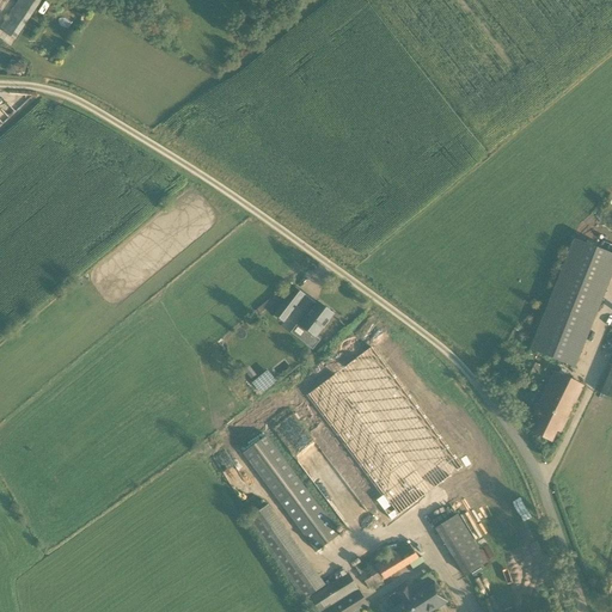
[(0,30),(14,40),(41,0),(19,0),(0,29),(0,30)]
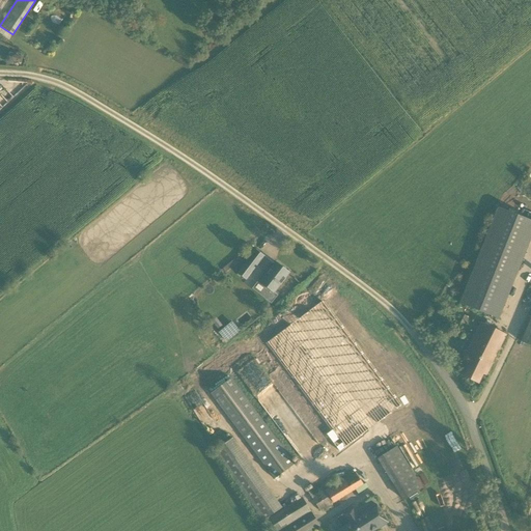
[(498,319),(530,236),(530,220),(499,207),(459,304),(498,319)]
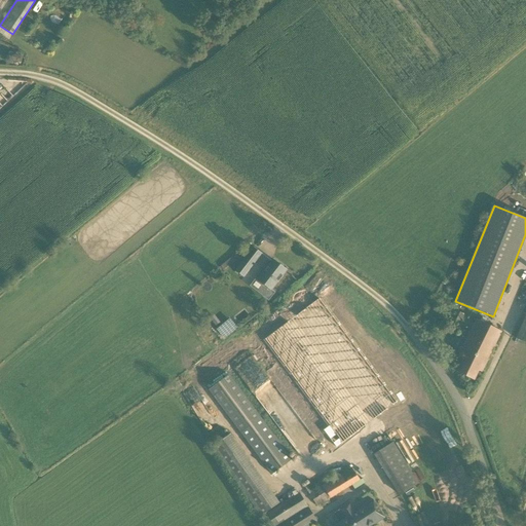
[(241,264),(235,272),(243,278),(250,270),(262,254),(254,248),(241,264)]
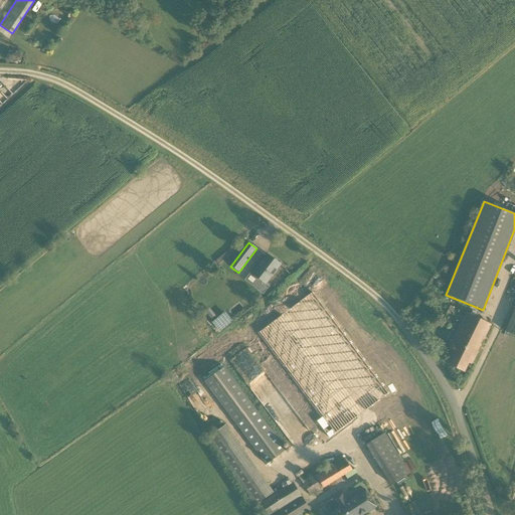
[(258,264),(250,273),(258,279),(252,286),(264,294),(269,287),(266,285),(273,276),(275,273),(281,265),(268,254),(262,263),(260,266),(258,264)]
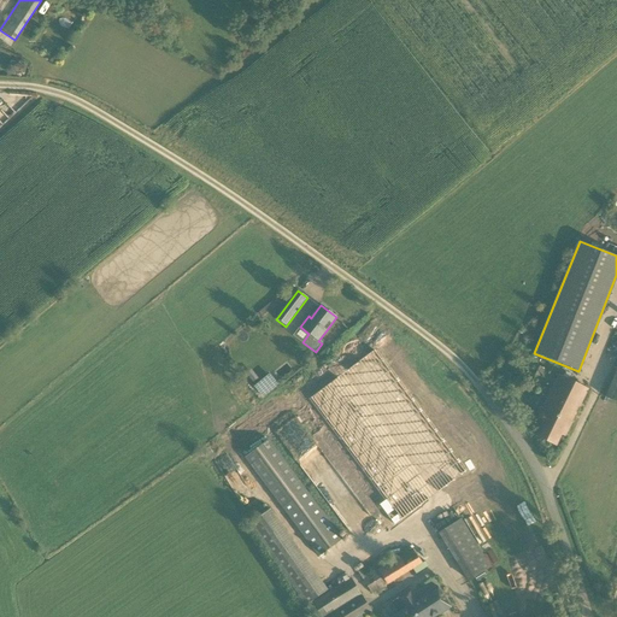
[(378,346),(316,393),(391,494),(383,500),(399,521),(469,469),(378,346)]
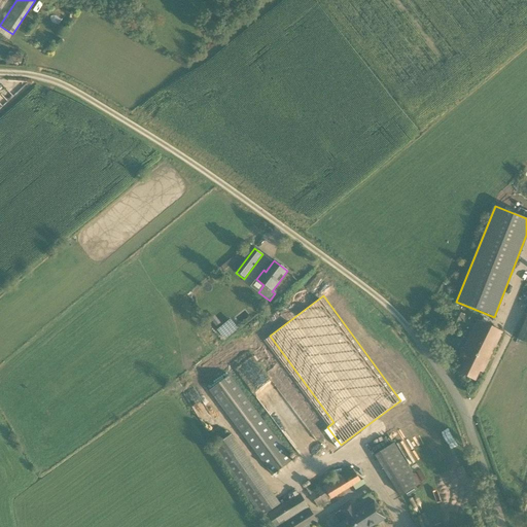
[(454,319),(463,323),(466,317),(460,314),(459,315),(457,314),(454,319)]
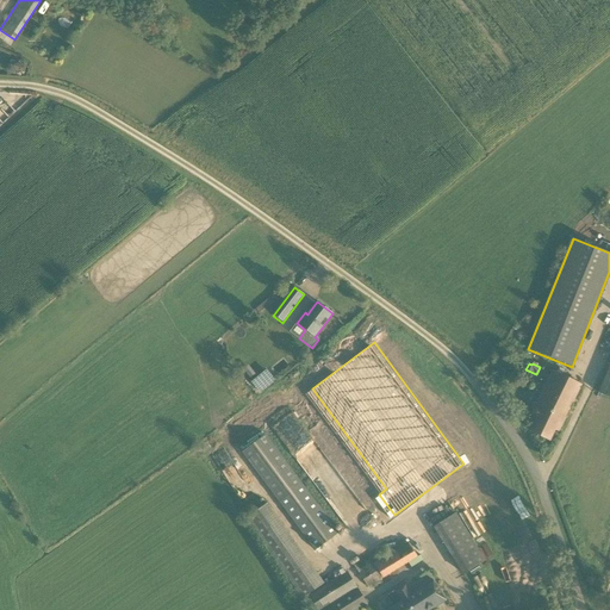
[(609,397),(609,363),(598,393),(609,397)]
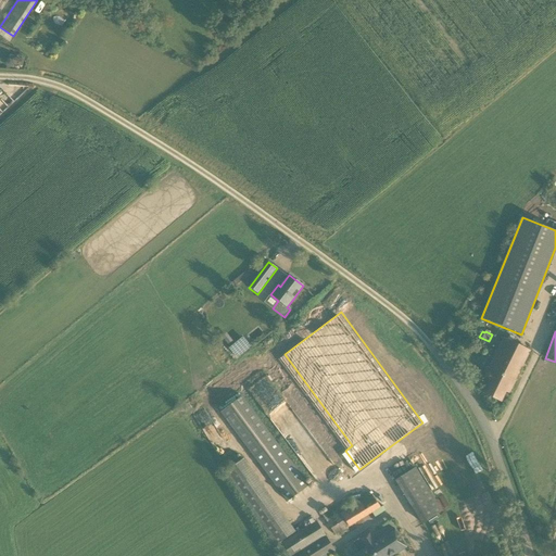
[(228,348),(238,357),(250,345),(241,336),(228,348)]
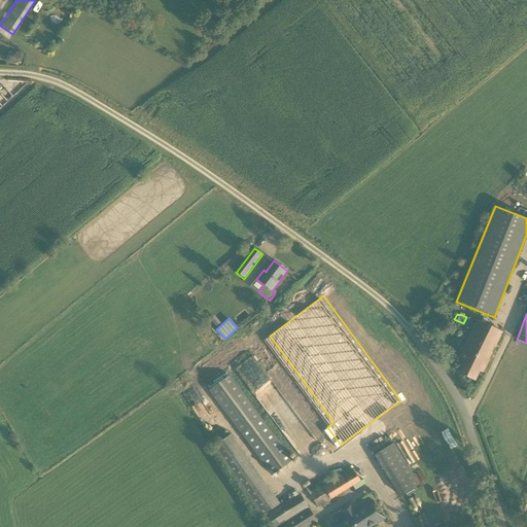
[(480,372),(481,373),(501,332),(479,320),(463,347),(462,350),(461,348),(460,350),(455,359),(463,363),(458,373),(475,381),(480,372)]
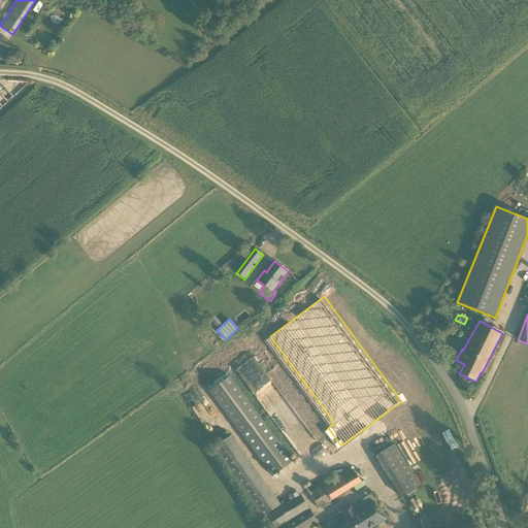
[(293,462),(230,375),(209,391),(272,477),(293,462)]
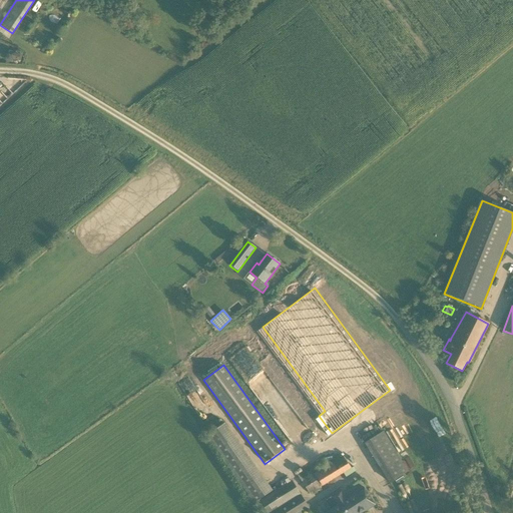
[(205,434),(251,504),(272,491),(224,422),(205,434)]
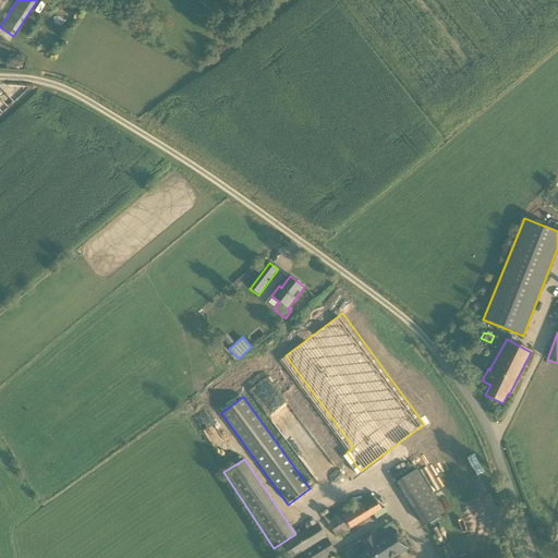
[(424,525),(444,513),(416,470),(408,475),(396,483),(419,519),(420,518),(424,525)]
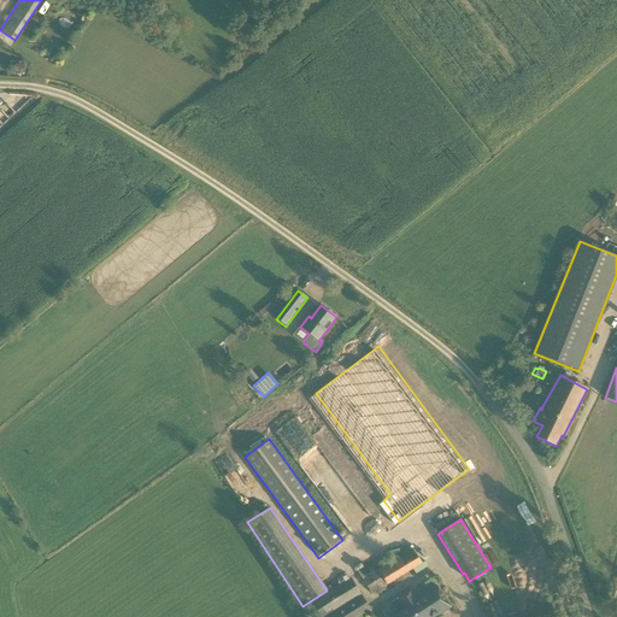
[(412,548),(369,575),(364,568),(357,571),(371,594),(376,592),(378,594),(386,591),(383,587),(429,558),(421,545),(412,550),(412,548)]
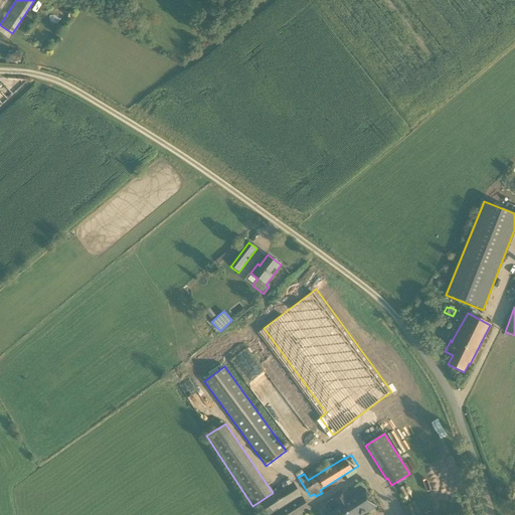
[(293,483),(256,506),(262,514),(301,514),(310,510),(293,483)]
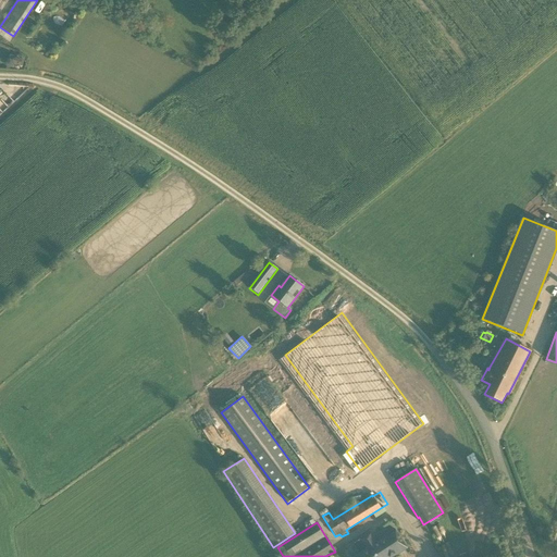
[(366,549),(354,556),(391,556),(397,554),(397,555),(407,548),(395,529),(375,542),(371,534),(371,533),(360,540),(360,541),(366,549)]
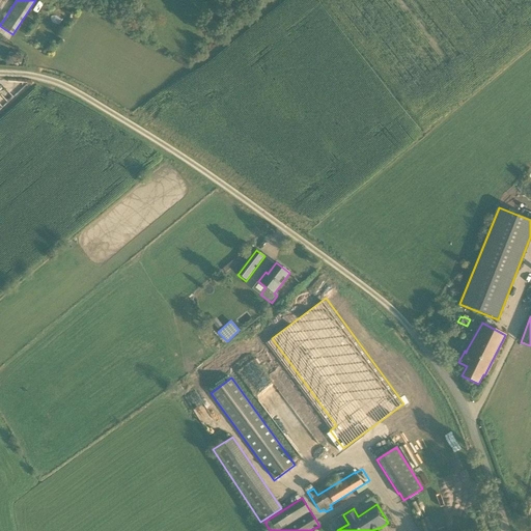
[(330,521),(334,529),(339,527),(335,519),(330,521)]
